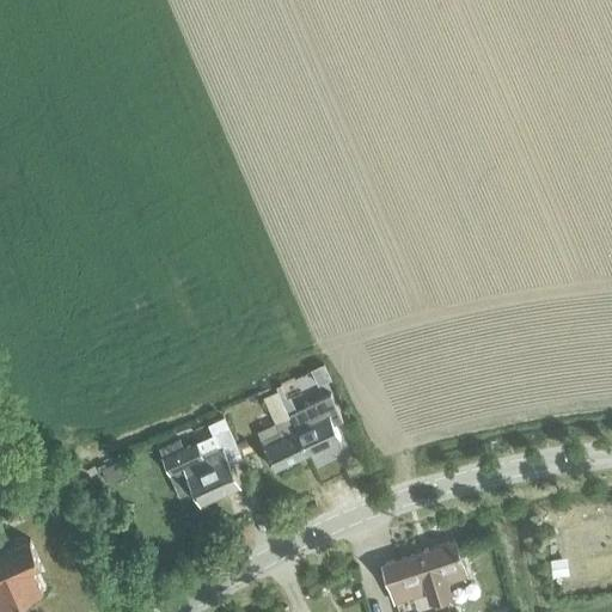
[(262,439),(264,444),(295,429),(276,390),(264,395),(280,430),(262,439)]
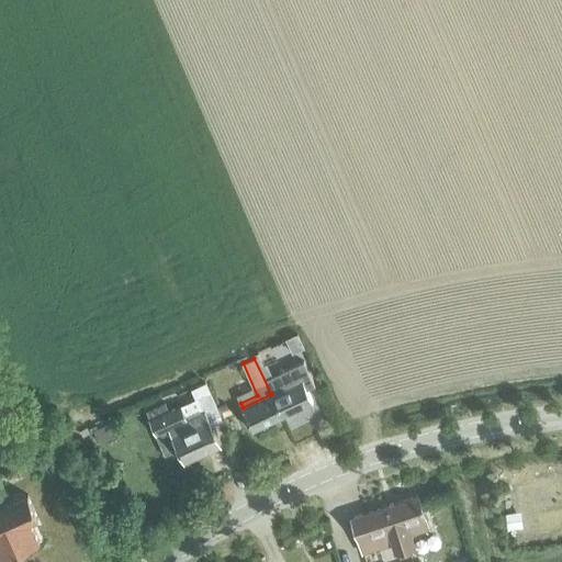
[(271,395),(281,414),(310,400),(304,389),(314,384),(303,360),(266,379),(273,394),(271,395)]
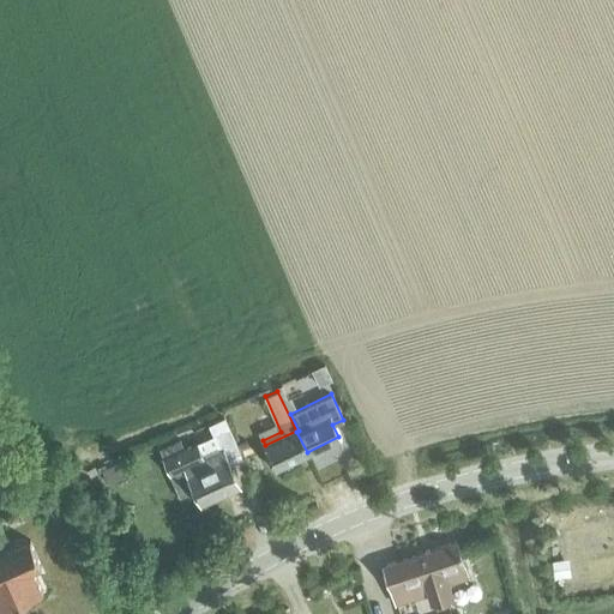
[(202,503),(239,483),(224,457),(239,449),(224,417),(211,423),(222,446),(202,457),(194,444),(161,461),(169,475),(184,468),(202,503)]
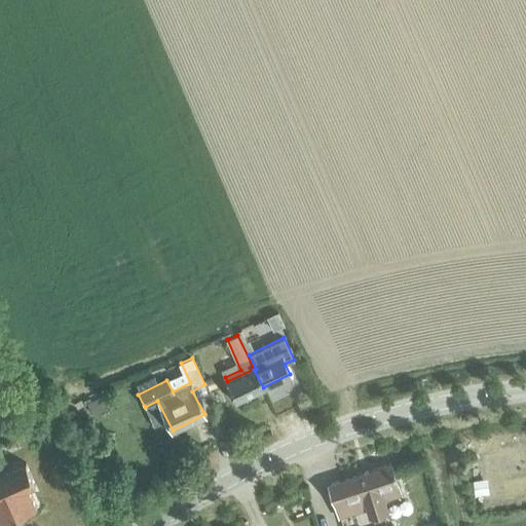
[(235,401),(263,387),(254,370),(227,382),(235,401)]
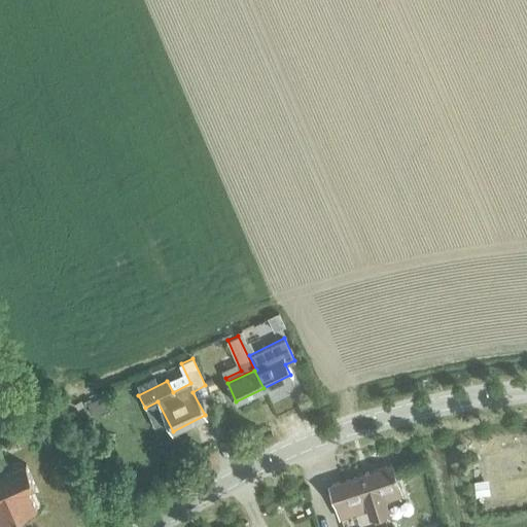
[(30,486),(37,482),(26,456),(0,467),(0,521),(2,525),(40,508),(30,486)]
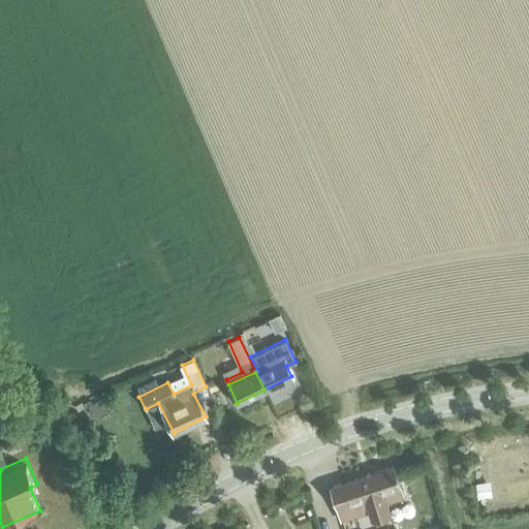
[(371,520),(392,514),(389,503),(405,497),(394,464),(330,485),(341,521),(369,512),(371,520)]
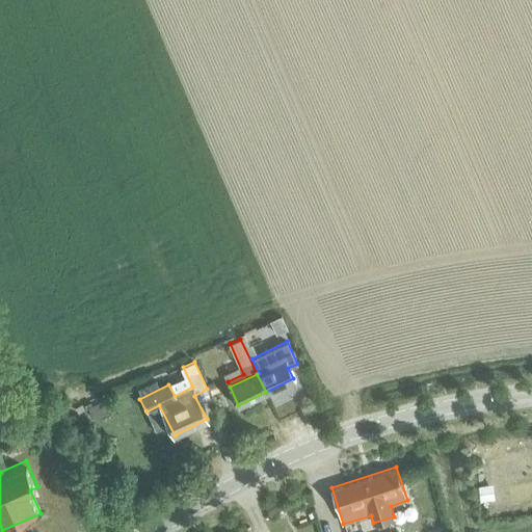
All buildings are outlined.
